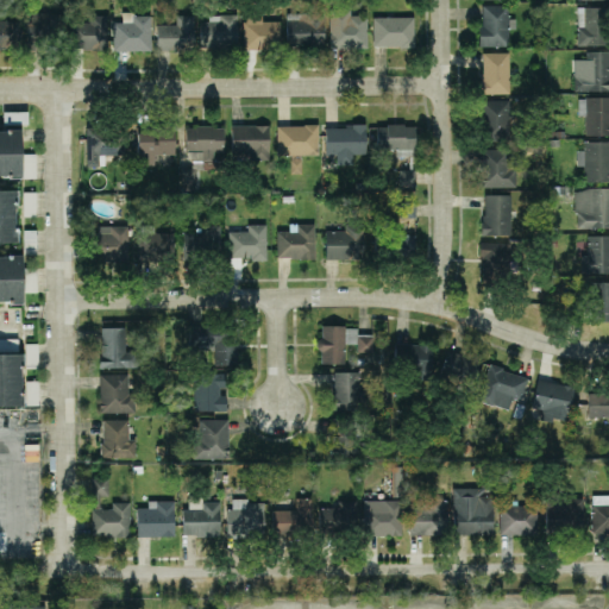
[(481,46),(509,46),(509,27),(510,27),(509,4),(479,5),(481,46)]
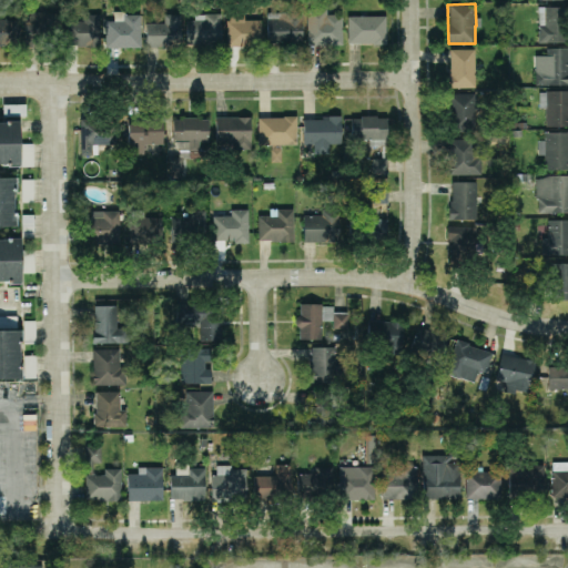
[(538,42),(565,41),(564,6),(538,7),(538,42)]
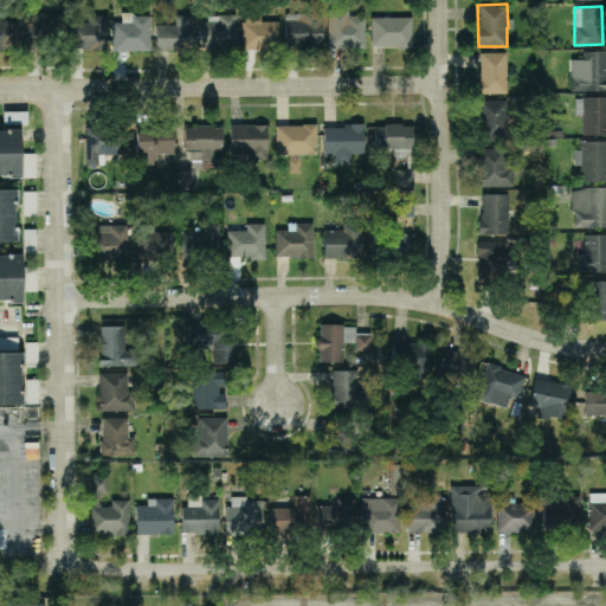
[(365,47),(365,15),(349,14),(349,8),(328,8),(328,47),(365,47)]
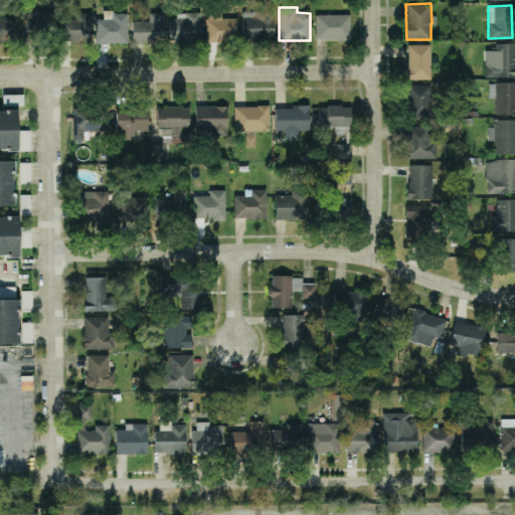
[(53,39),(54,11),(23,10),(22,38),(53,39)]
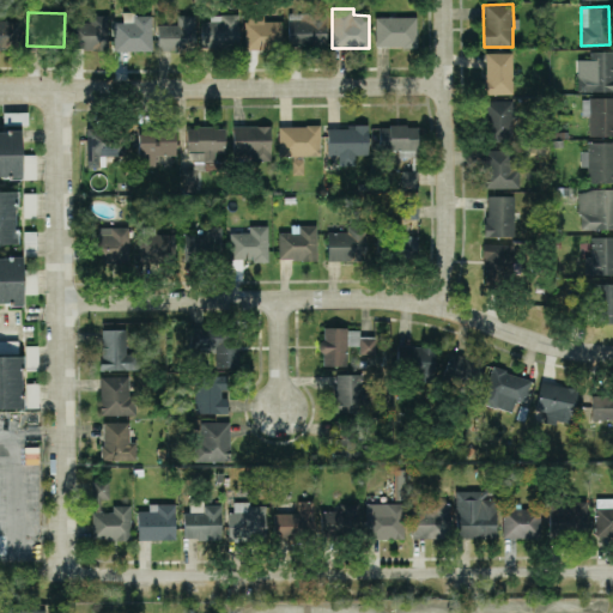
[(326,13),(289,12),(289,46),(326,47),(326,13)]
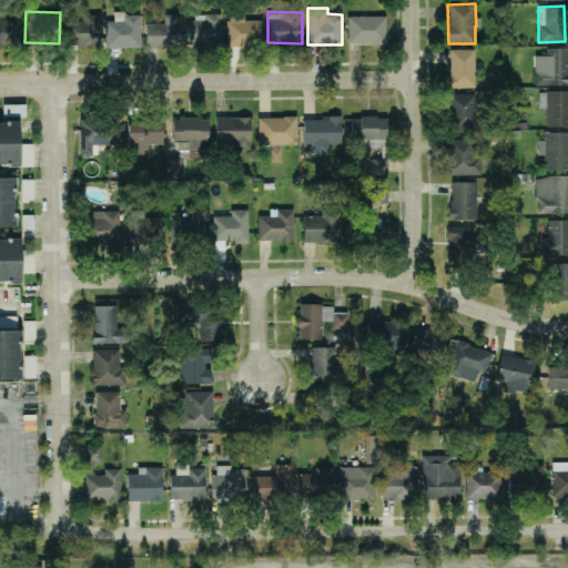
[(100,13),(82,14),(82,20),(64,20),(66,46),(100,44),(100,13)]
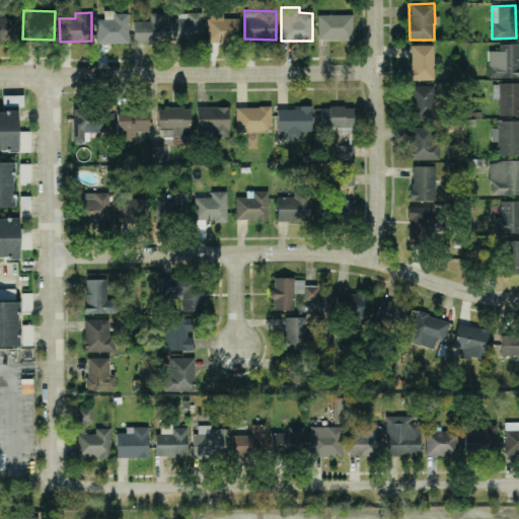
[(129,12),(113,13),(113,18),(96,19),(96,43),(129,43),(129,12)]
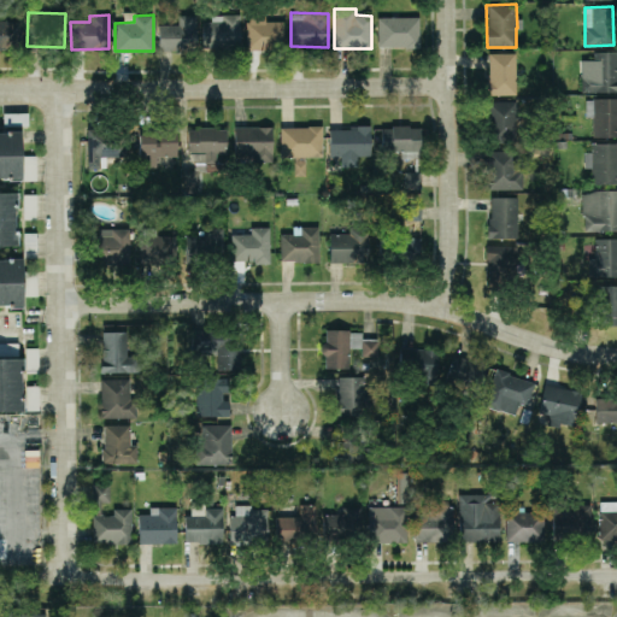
[(158,25),(159,51),(197,51),(197,15),(178,16),(178,25),(158,25)]
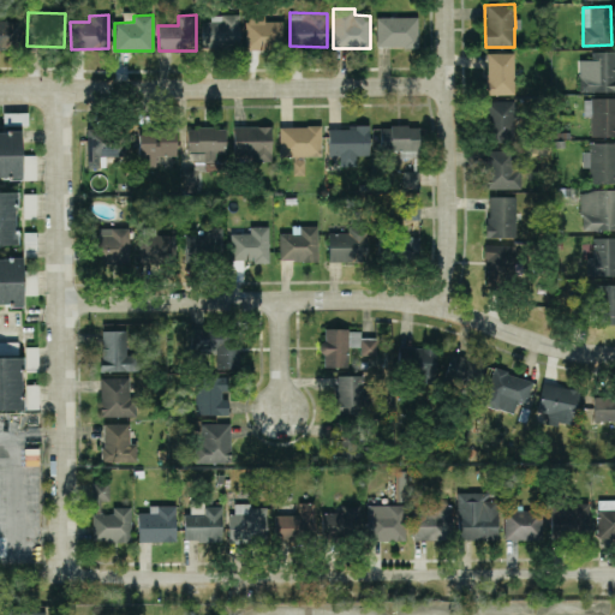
[(245,47),(282,48),(282,22),(264,21),(264,15),(246,15),(245,47)]
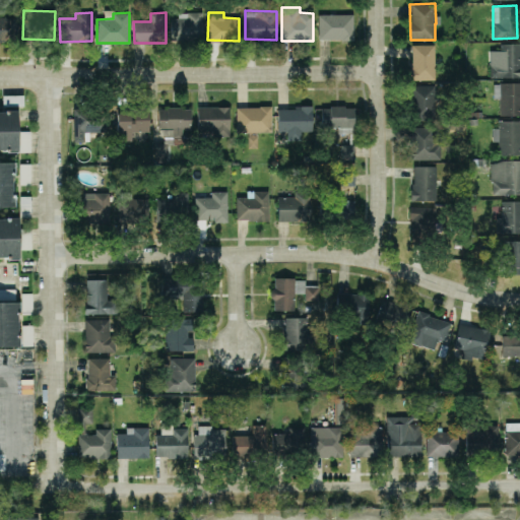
[(202,41),(201,13),(170,14),(171,42),(202,41)]
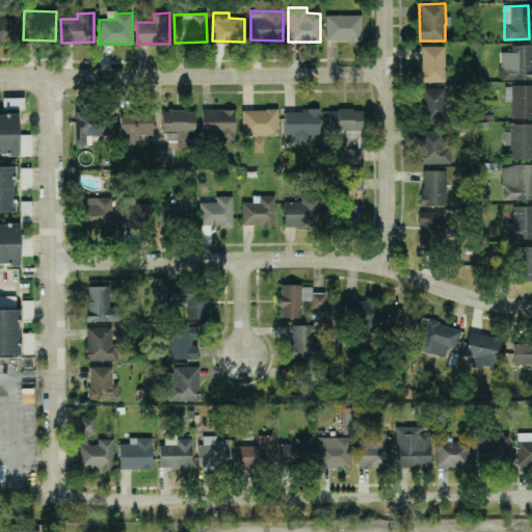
[(325,15),(325,41),(362,41),(362,15),(325,15)]
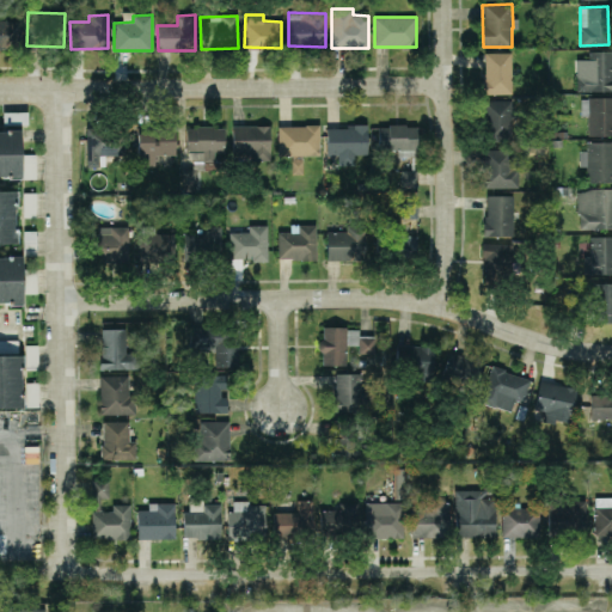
[(0,19),(0,48),(17,49),(18,20),(0,19)]
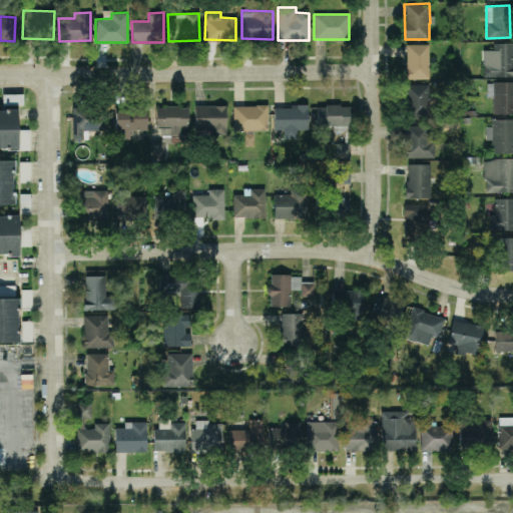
[(512,75),(512,42),(494,43),(494,50),(484,50),(484,77),(512,75)]
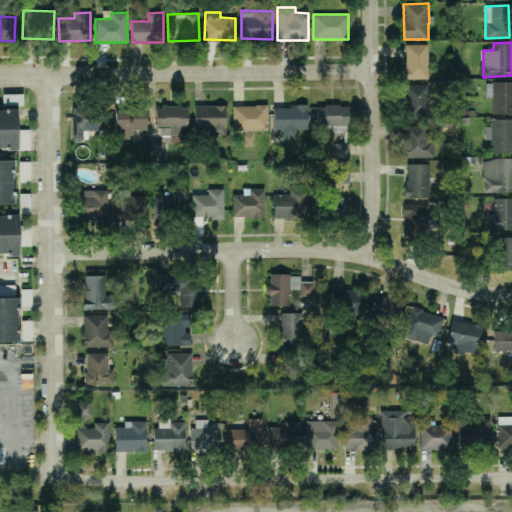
[(428,44),(404,44),(405,79),(429,78),(428,44)]
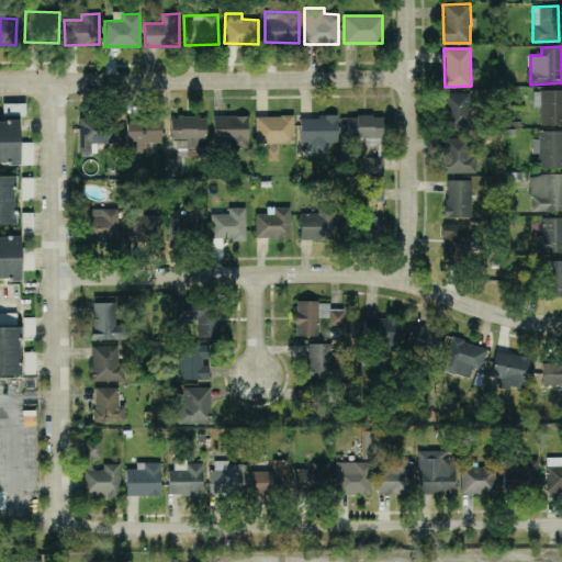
[(561,89),(534,90),(534,107),(540,107),(540,124),(561,124),(561,89)]
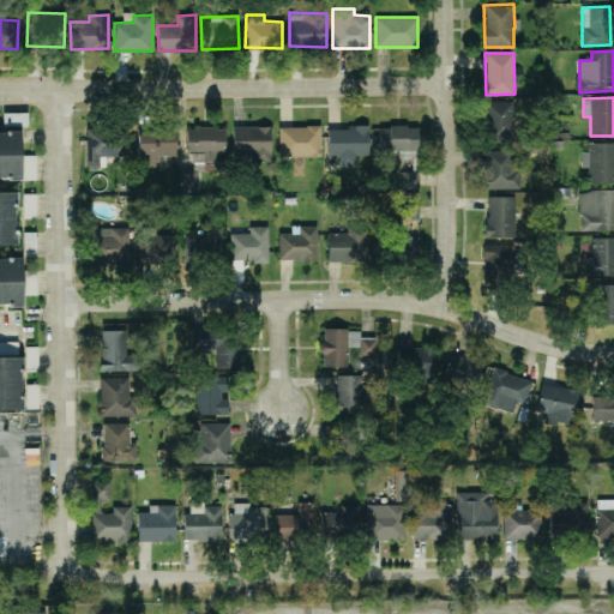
[(486,100),(485,140),(513,142),(515,101),(486,100)]
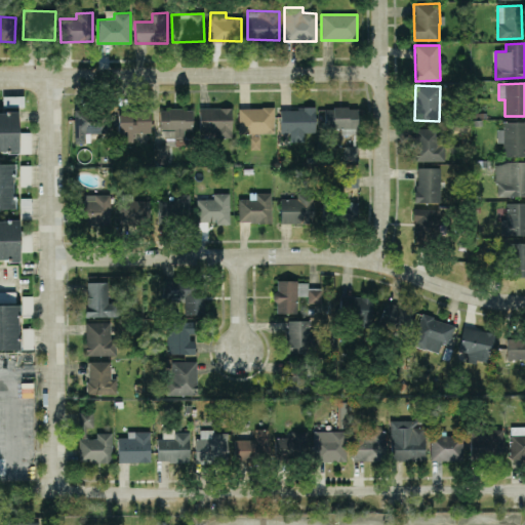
[(274,107),(238,108),(239,133),(275,133),(274,107)]
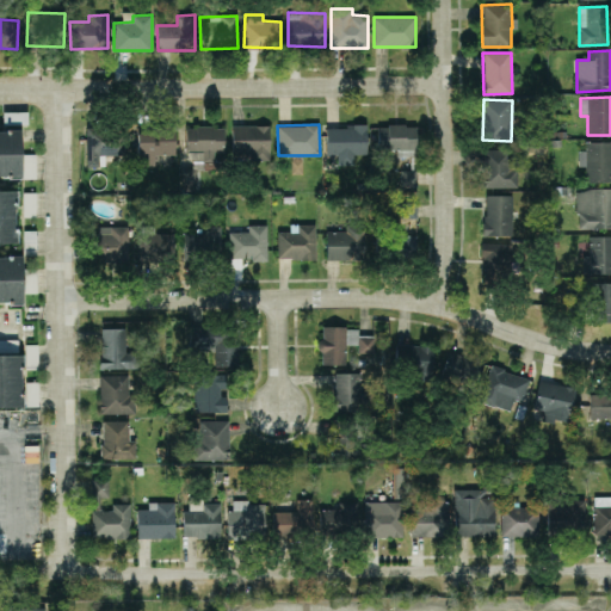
[(417,125),(377,124),(377,150),(415,152),(417,125)]
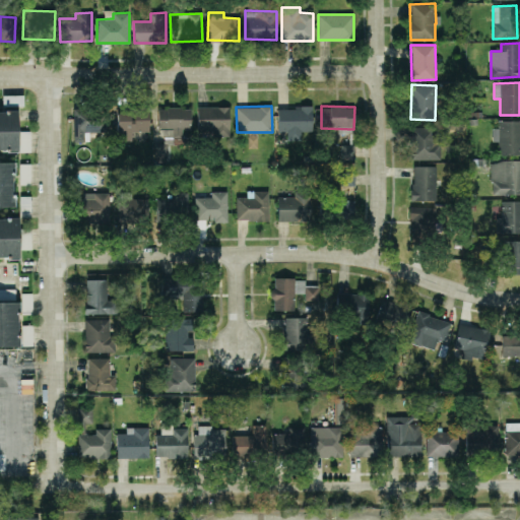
[(230,107),(197,108),(198,135),(231,134),(230,107)]
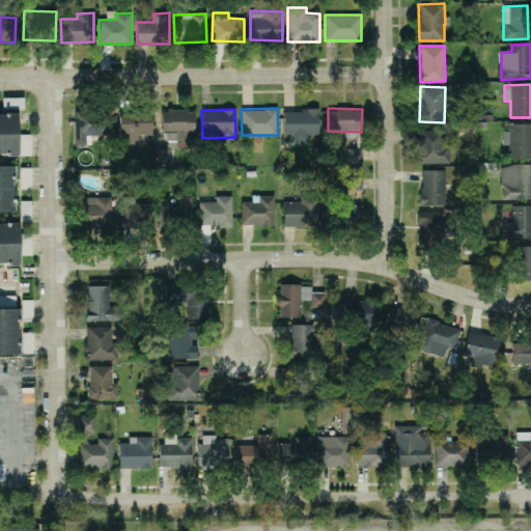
[(318,110),(283,109),(283,134),(292,134),(292,143),(307,143),(307,134),(318,134),(318,110)]
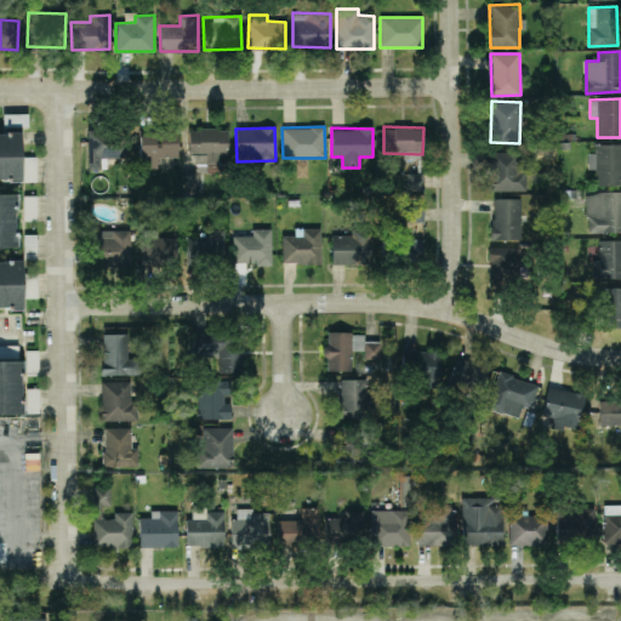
[(140,167),(158,167),(158,158),(178,157),(177,129),(140,130),(140,167)]
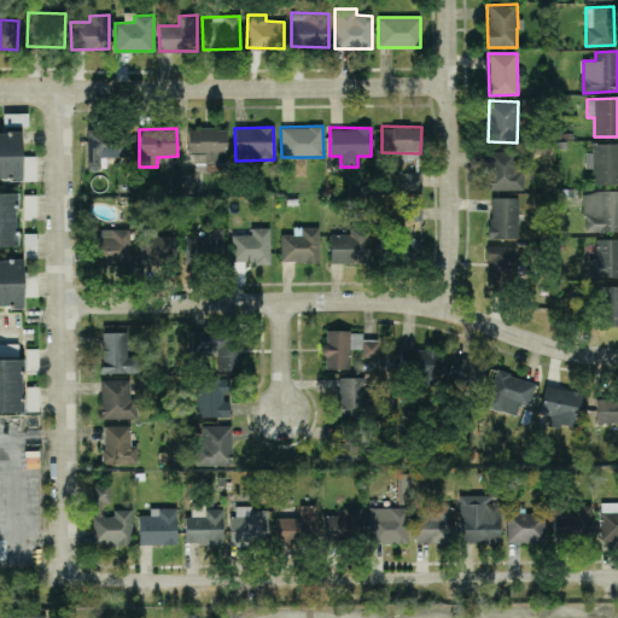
[(187,128),(188,153),(193,153),(194,163),(227,162),(226,128),(187,128)]
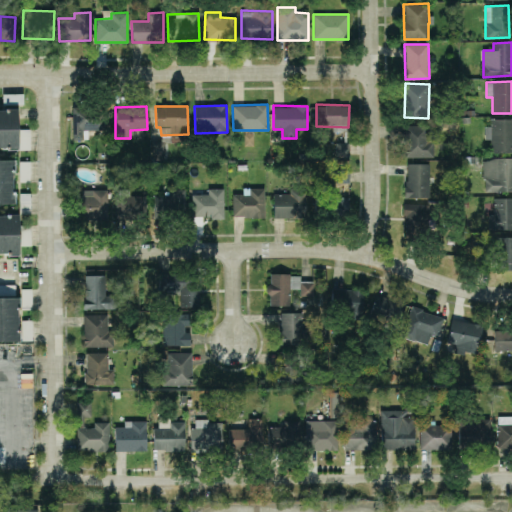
[(72,107),(72,139),(88,140),(88,130),(106,130),(106,107),(72,107)]
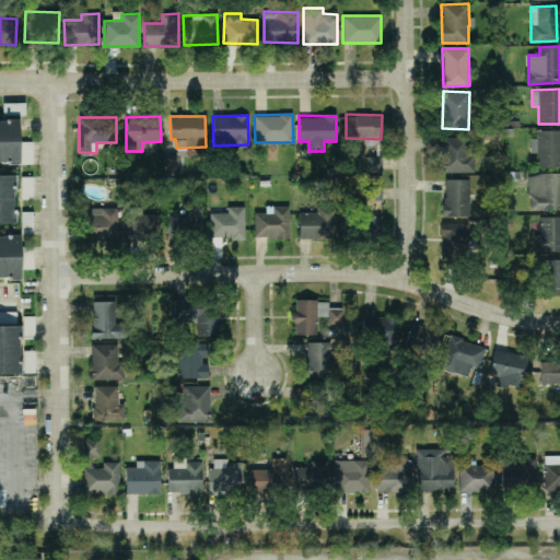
[(0,119),(0,163),(20,163),(19,119),(0,119)]
